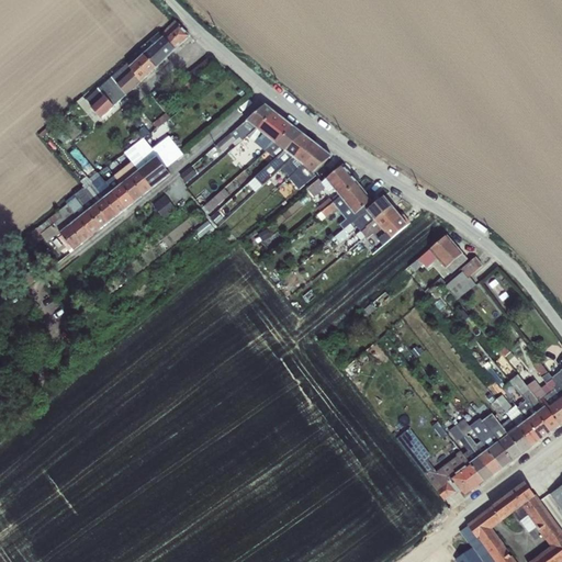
[(160,34),(164,36),(165,37),(179,24),(175,20),(160,34)]
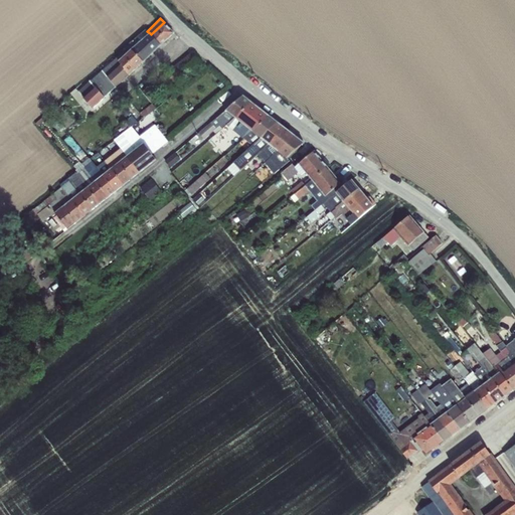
[(151,34),(161,44),(173,32),(164,22),(151,34)]
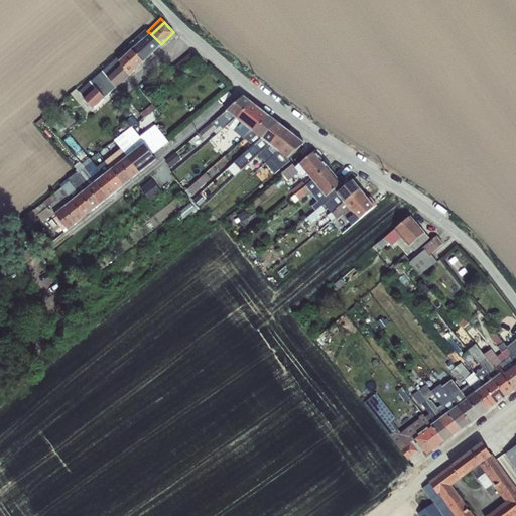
[(141,41),(150,33),(147,31),(145,29),(140,33),(141,34),(135,40),(136,41),(130,47),(132,49),(141,41)]
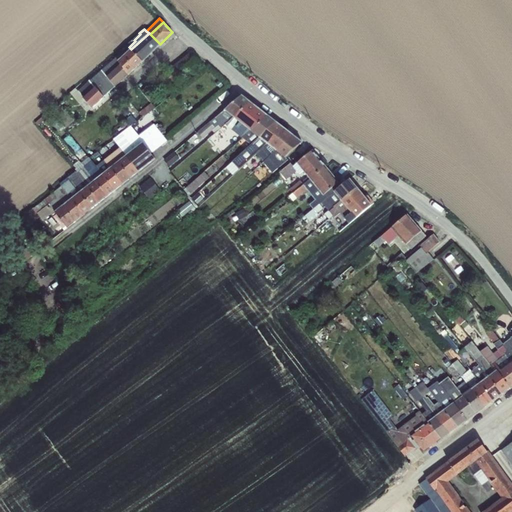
[(149,33),(140,41),(149,54),(160,44),(150,34),(149,33)]
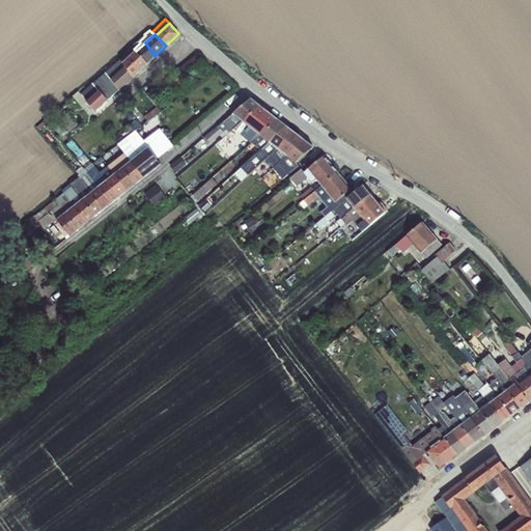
[(136,51),(147,63),(155,56),(145,43),(136,51)]
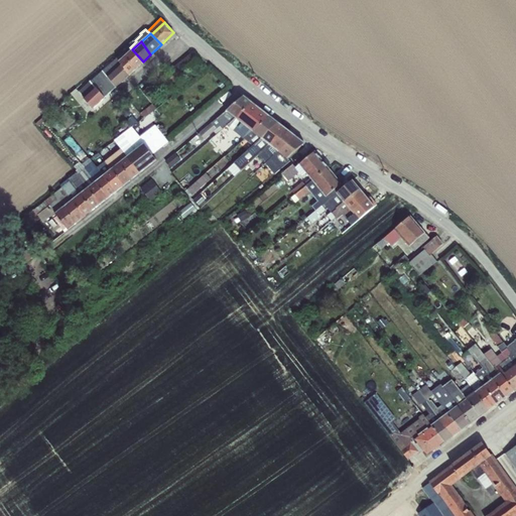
[(117,59),(119,61),(126,55),(132,49),(130,47),(117,59)]
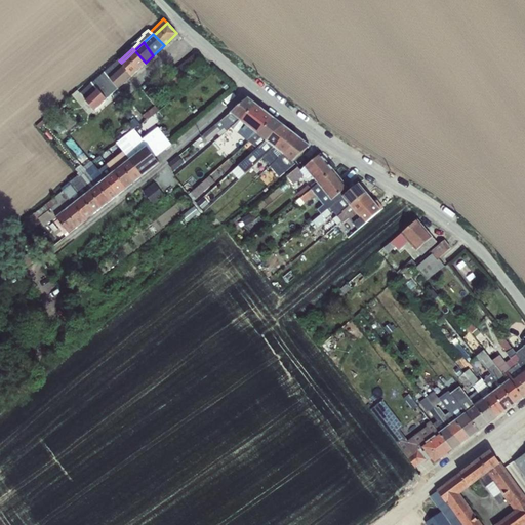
[(128,56),(138,69),(146,63),(134,50),(128,56)]
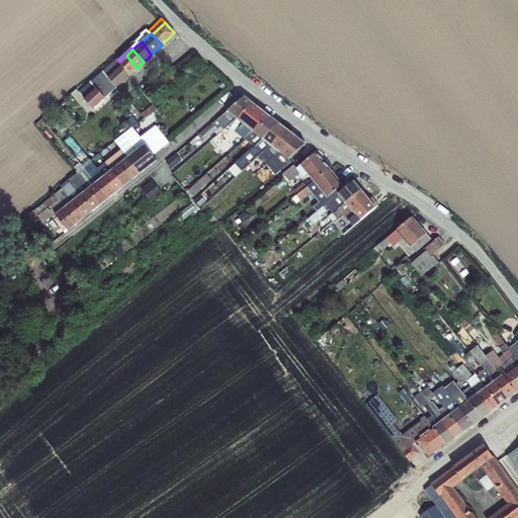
[(152,103),(200,64),(192,54),(143,92),(152,103)]
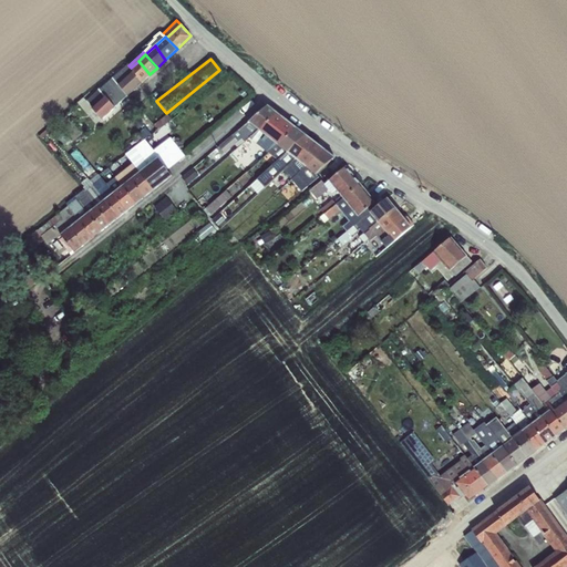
[(133,71),(142,82),(150,74),(138,61),(131,68),(133,71)]
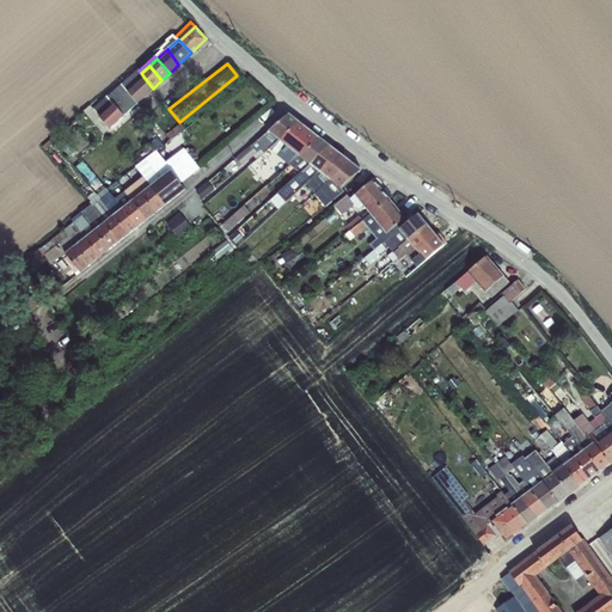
[(128,91),(144,77),(141,73),(139,71),(121,84),(128,91)]
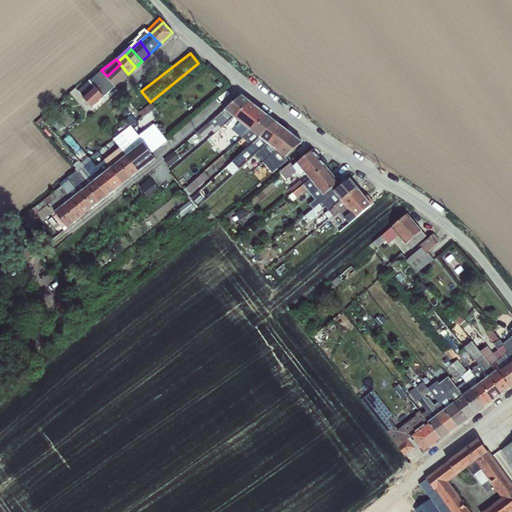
[(107,76),(115,85),(128,74),(120,64),(107,76)]
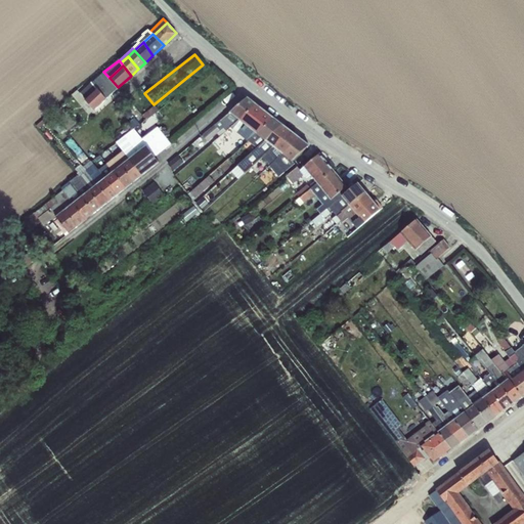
[(86,99),(97,89),(91,82),(80,93),(86,99)]
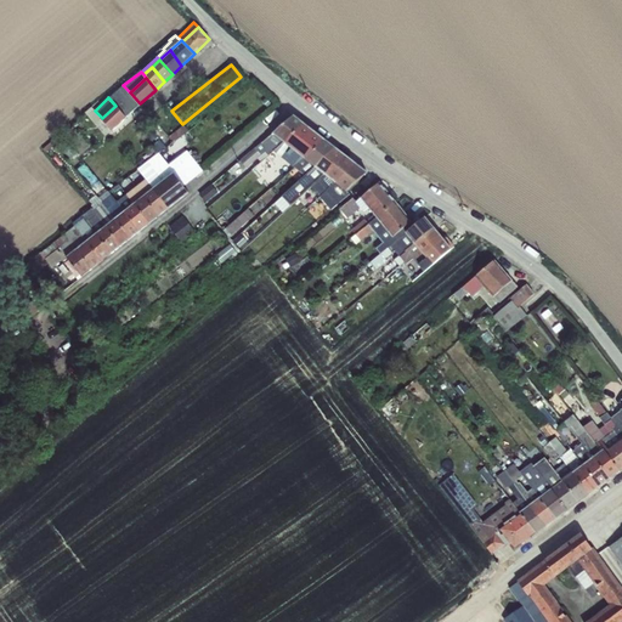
[(102,119),(112,130),(114,128),(116,128),(123,122),(122,120),(125,117),(116,106),(102,118),(102,119)]
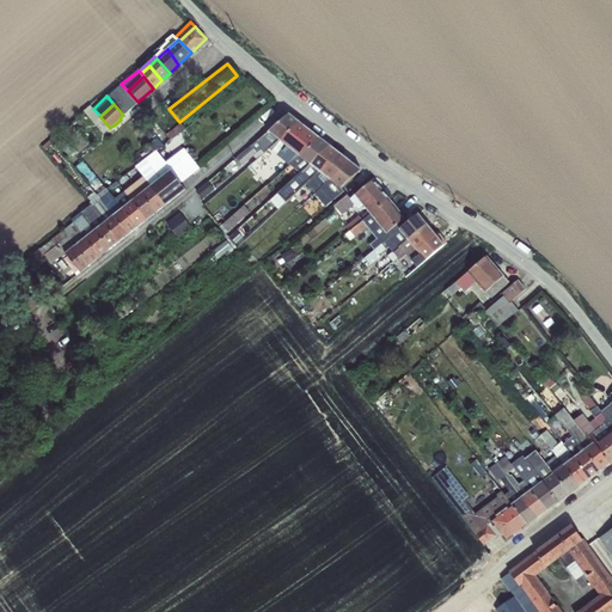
[(288,114),(269,130),(279,139),(281,140),(299,122),(288,114)]
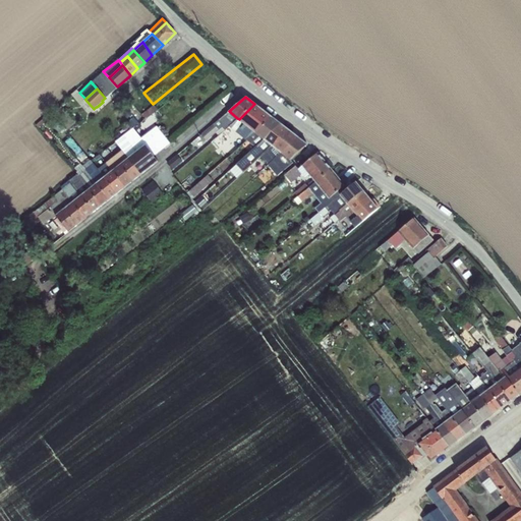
[(273,118),(254,104),(239,119),(246,125),(255,132),(273,118)]
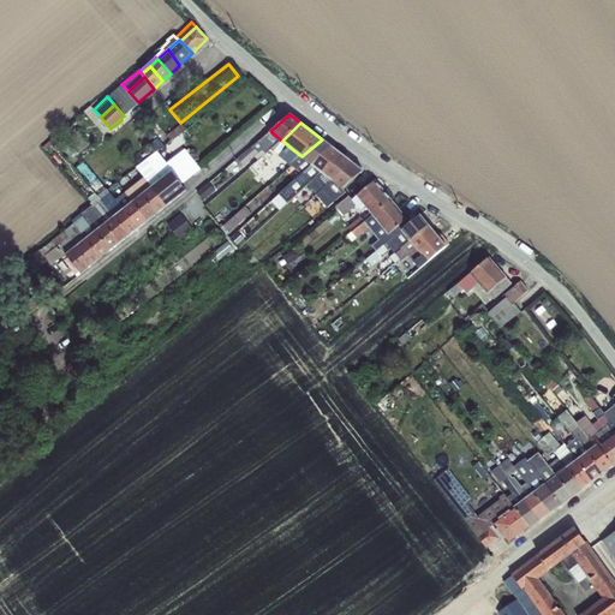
[(167,135),(172,139),(186,130),(181,124),(167,135)]
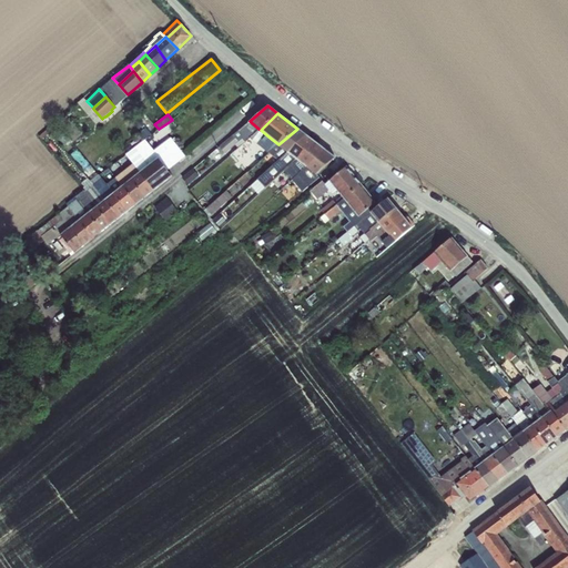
[(159,129),(152,134),(151,134),(155,140),(175,124),(172,119),(172,120),(159,129)]
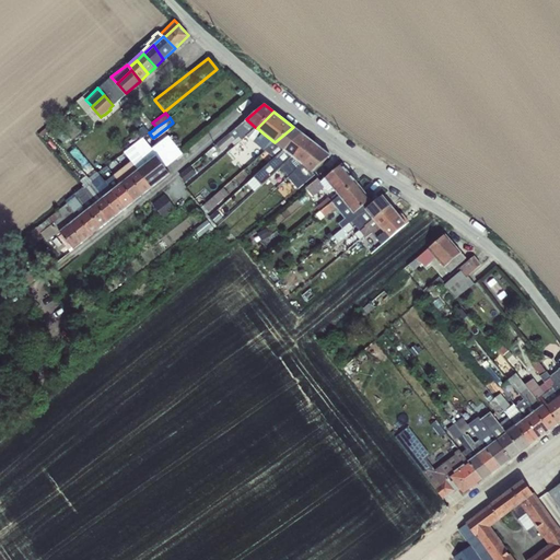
[(235,140),(237,143),(246,136),(255,127),(246,119),(230,132),(213,147),(219,153),(235,140)]
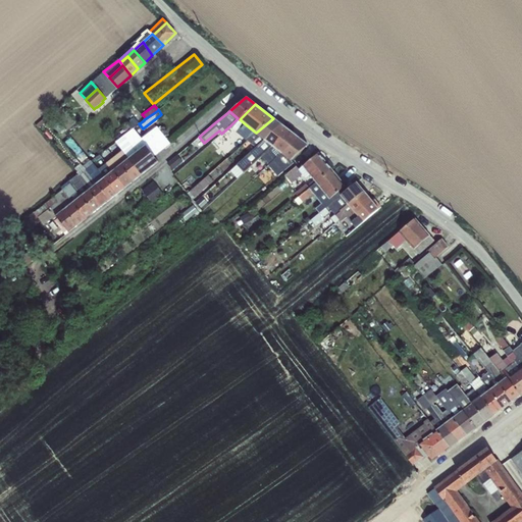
[(125,123),(132,131),(133,129),(139,123),(140,123),(134,117),(125,123)]
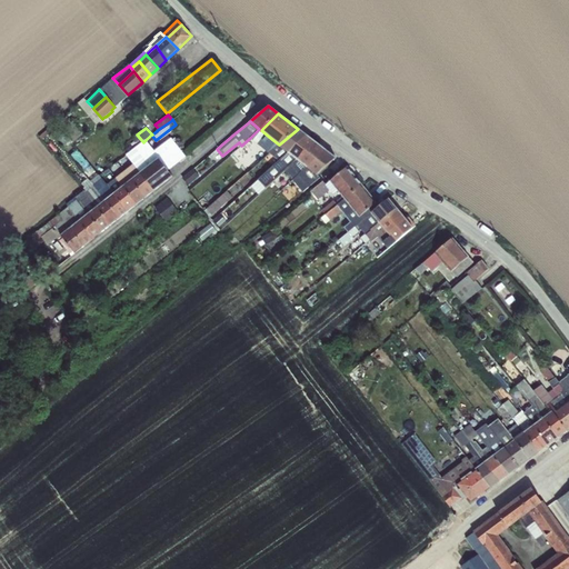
[(261,130),(259,129),(250,138),(241,146),(232,152),(239,159),(250,149),(247,146),(250,143),(257,149),(265,141),(269,137),(261,130)]
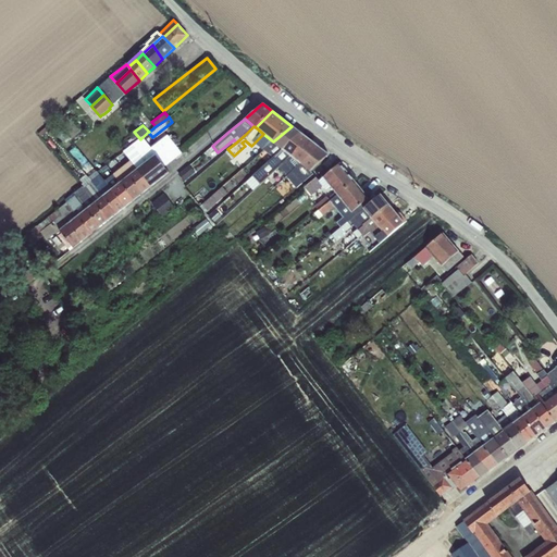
[(282,149),(300,133),(292,126),(273,141),(282,148),(282,149)]
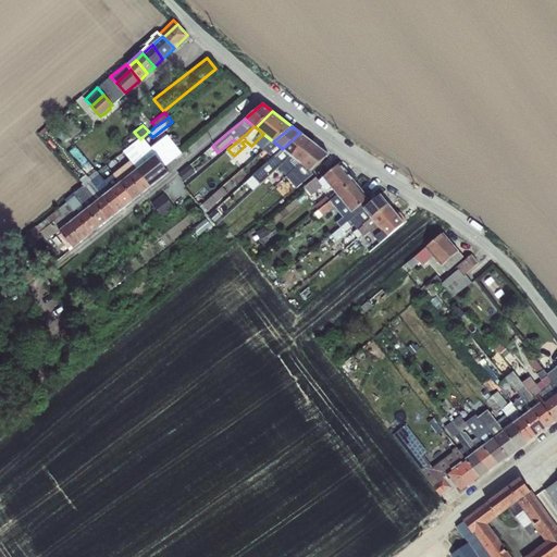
[(291,156),(309,139),(300,133),(282,149),(291,156)]
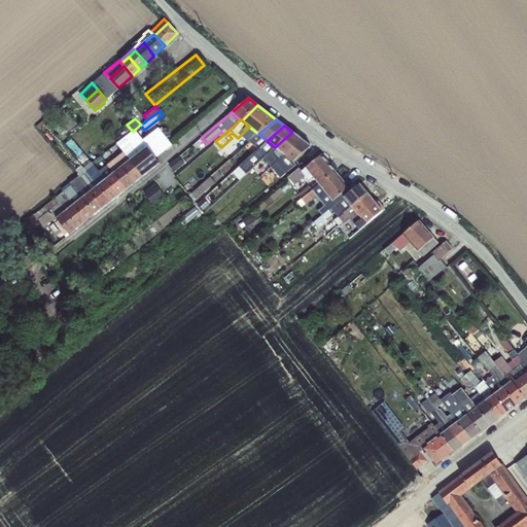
[(252,139),(258,134),(249,127),(245,131),(238,138),(229,146),(233,150),(248,135),(252,139)]
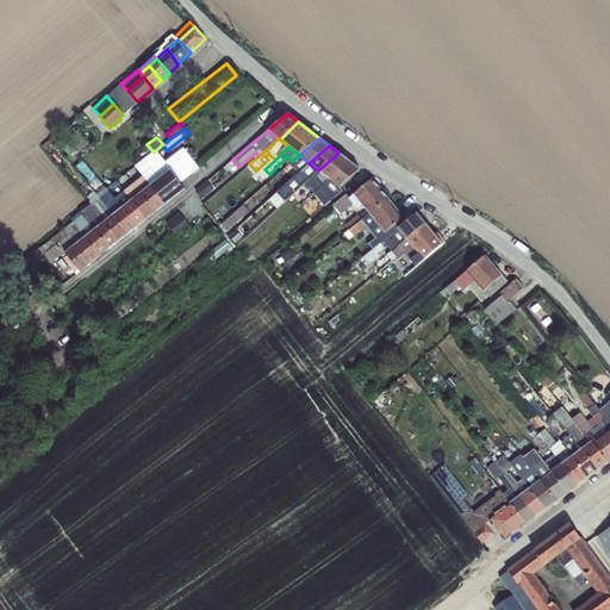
[(145,159),(161,178),(170,170),(165,163),(155,151),(154,153),(145,159)]
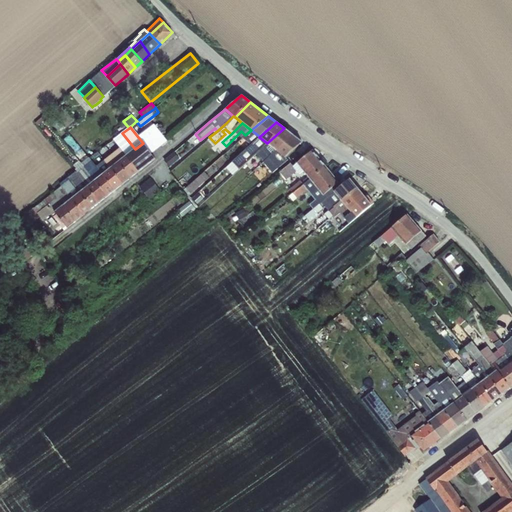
[(286,157),(302,142),(284,128),(267,143),(276,150),(285,157),(286,157)]
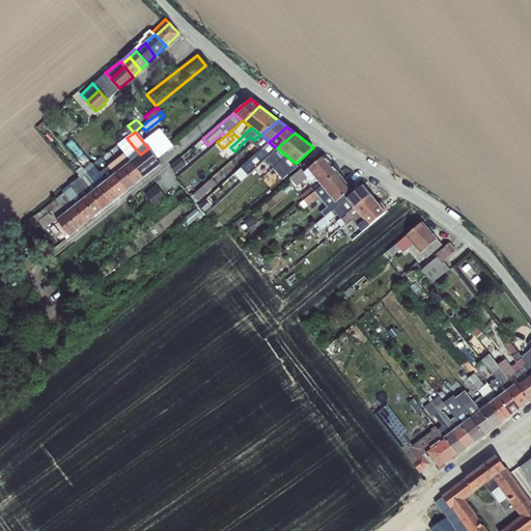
[(143,142),(148,148),(157,159),(166,151),(154,135),(143,142)]
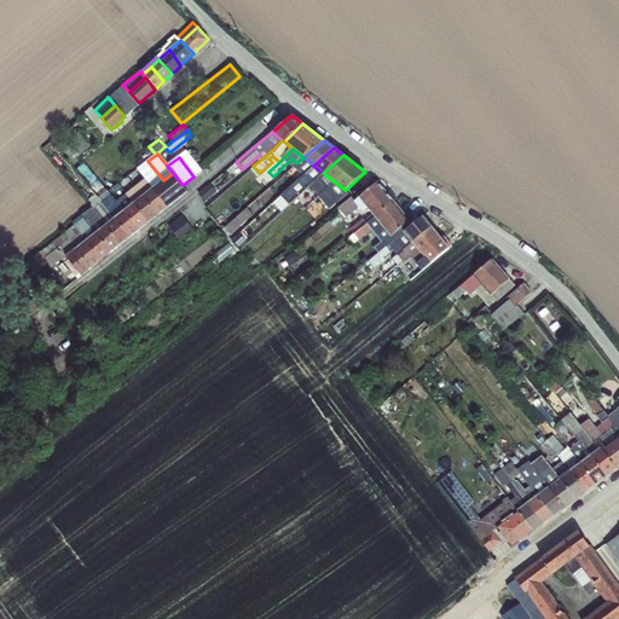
[(313,165),(304,157),(296,163),(293,166),(304,174),(313,165)]
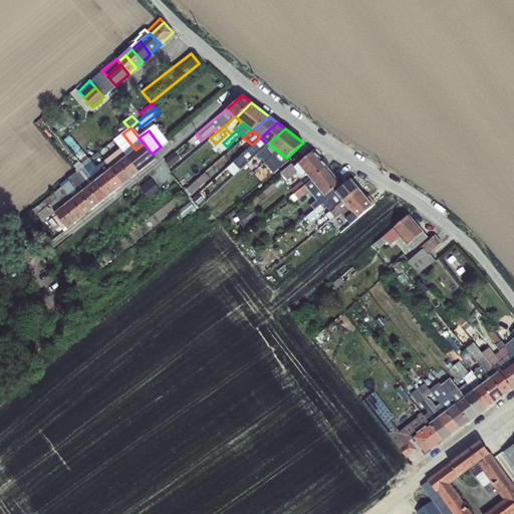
[(268,144),(260,138),(260,137),(252,145),(233,162),(237,166),(248,156),(251,159),(260,151),(268,144)]
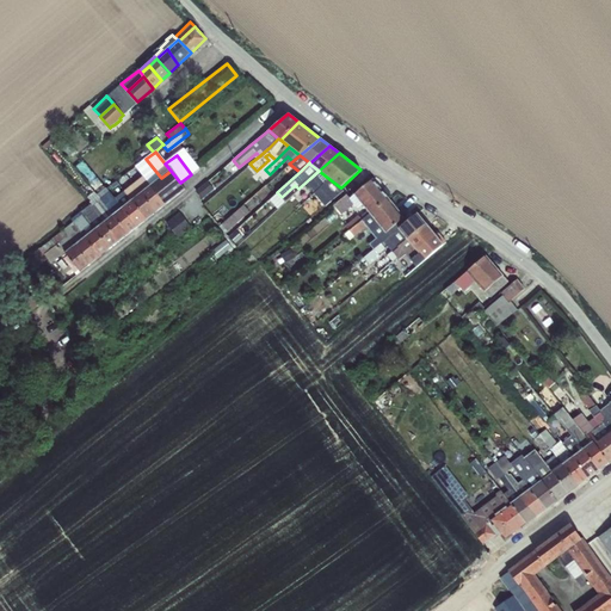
[(239,174),(245,183),(254,174),(248,166),(239,174)]
